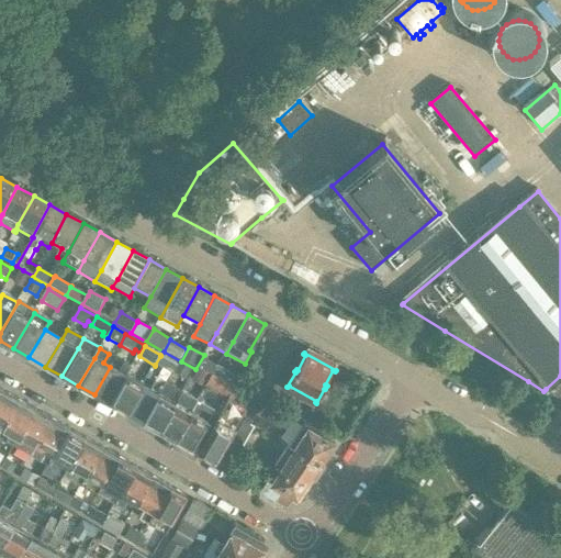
[(177,366),(160,356),(155,365),(172,375),(177,366)]
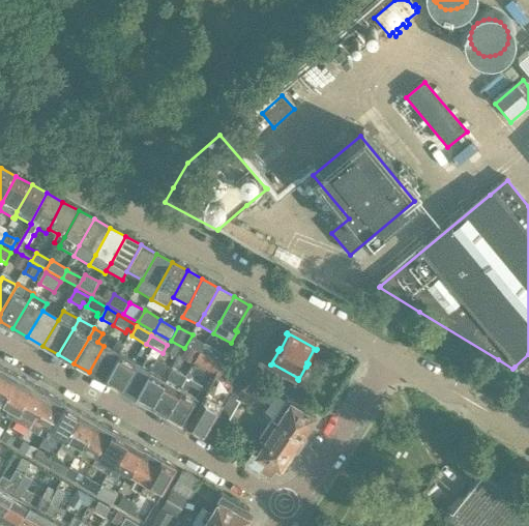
[(206,346),(194,339),(188,347),(200,354),(201,355),(206,346)]
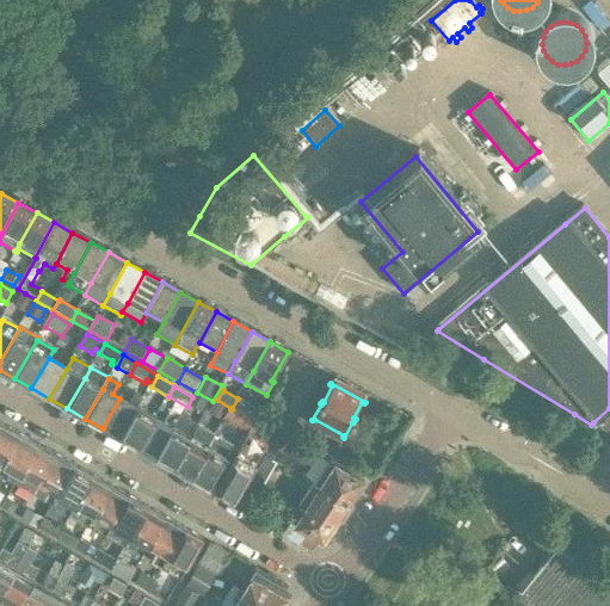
[(210,401),(196,394),(189,407),(202,414),(210,401)]
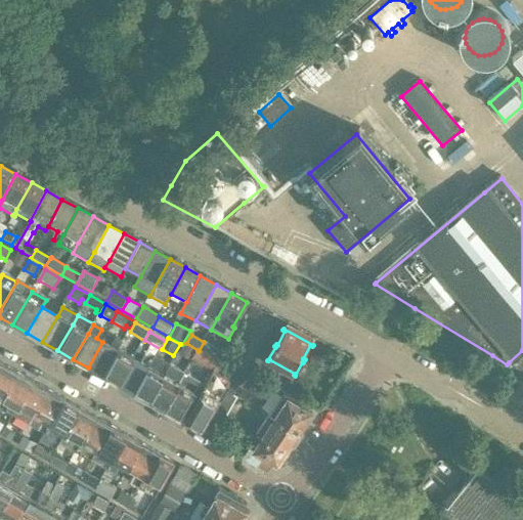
[(102,342),(88,367),(103,377),(119,351),(123,343),(116,340),(112,347),(102,342)]
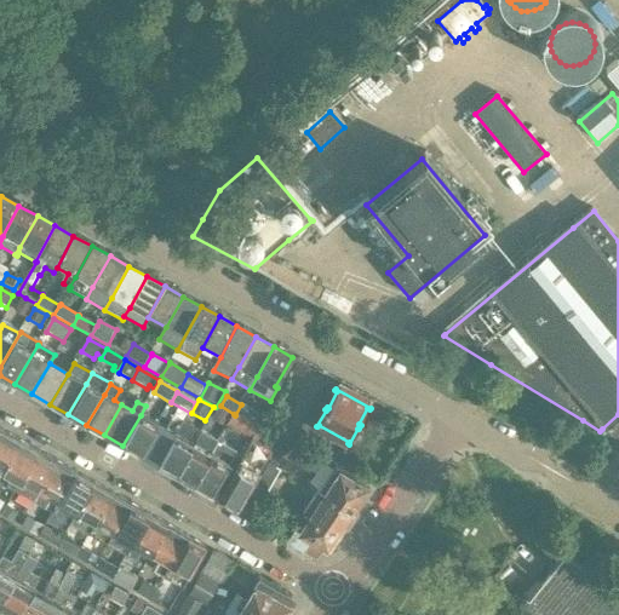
[(267,418),(241,404),(235,415),(258,427),(261,429),(267,418)]
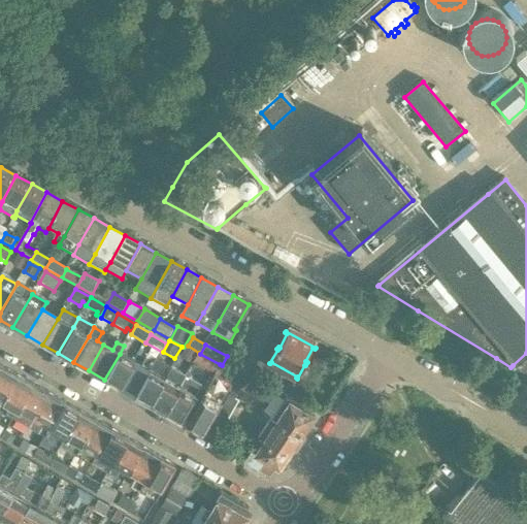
[(199,353),(188,346),(180,359),(192,365),(193,364),(199,353)]
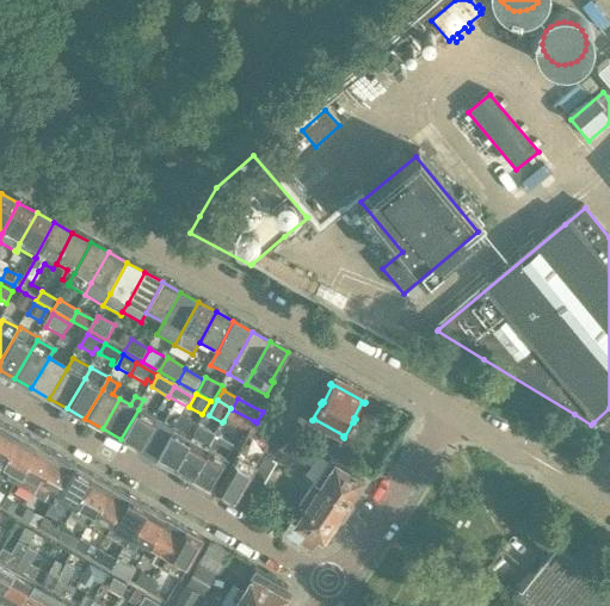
[(121,439),(139,449),(155,419),(139,409),(121,439)]
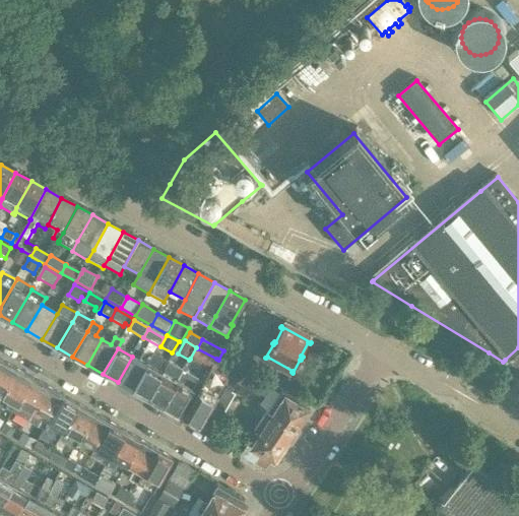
[(216,359),(197,348),(190,359),(209,370),(216,359)]
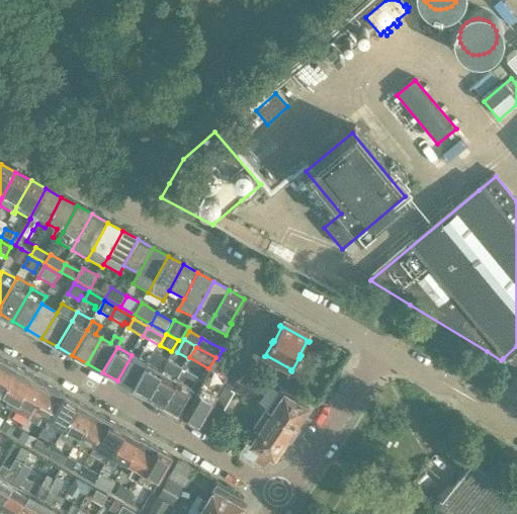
[(132,355),(117,380),(133,390),(152,354),(145,351),(140,359),(132,355)]
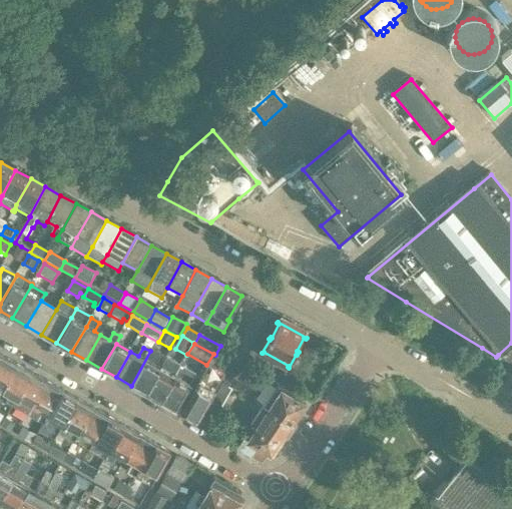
[(150,351),(131,386),(145,394),(166,358),(151,350),(150,351)]
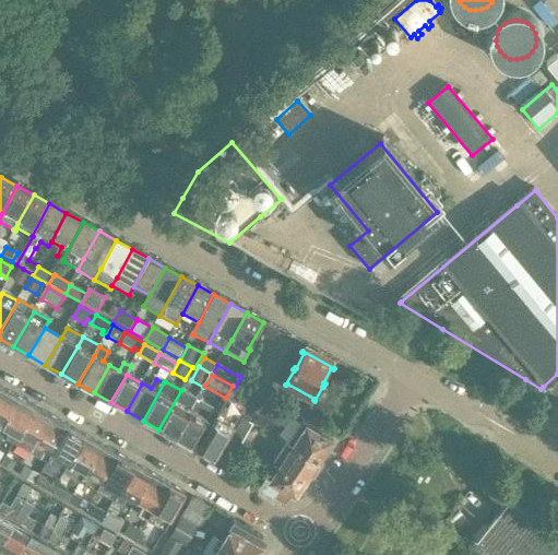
[(0,390),(0,428),(2,426),(18,399),(1,390),(0,390)]
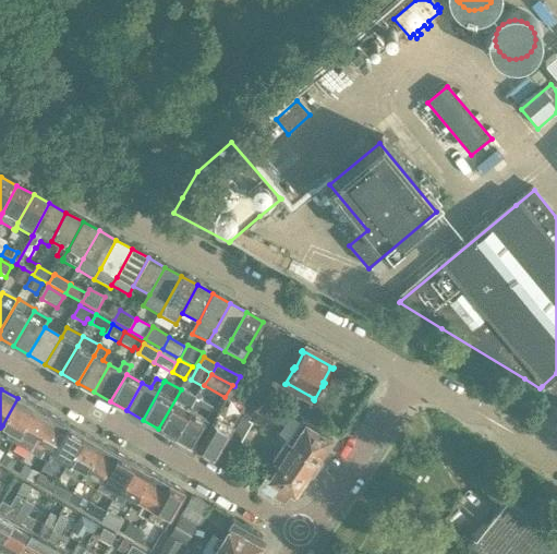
[(176,438),(191,410),(197,399),(181,389),(158,429),(176,438)]
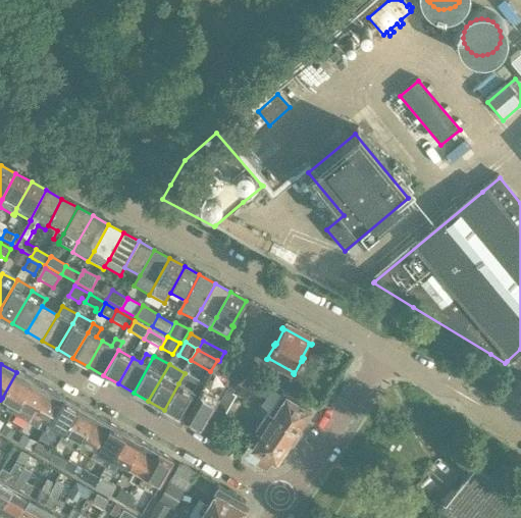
[(244,375),(233,369),(228,379),(225,385),(228,387),(226,392),(232,396),(244,375)]
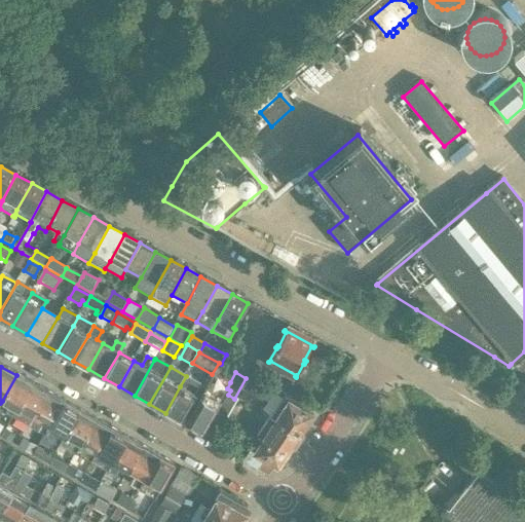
[(186,424),(201,434),(227,388),(230,382),(215,373),(186,424)]
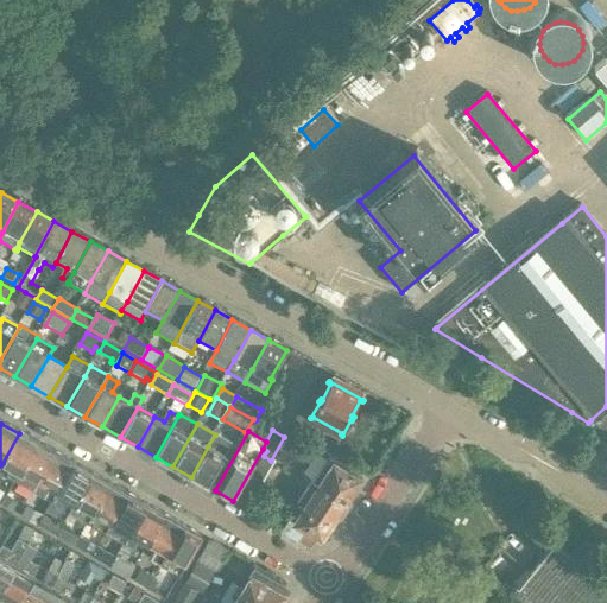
[(6,477),(16,483),(37,444),(19,433),(2,463),(12,468),(6,477)]
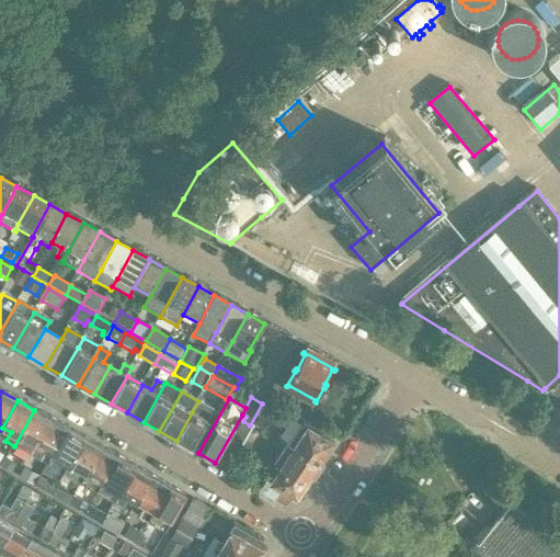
[(198,401),(192,412),(176,441),(193,450),(214,411),(198,401)]
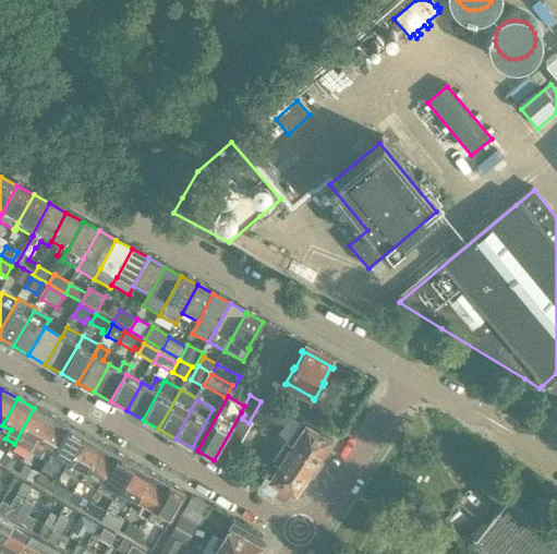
[(14,444),(22,448),(31,453),(35,444),(50,418),(34,408),(14,444)]
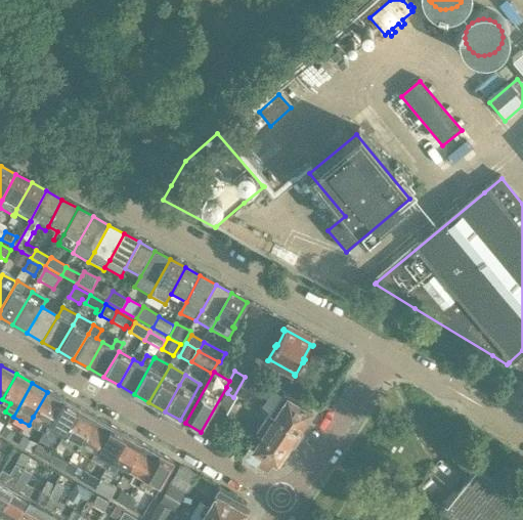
[(47,392),(33,417),(29,425),(44,434),(63,401),(47,392)]
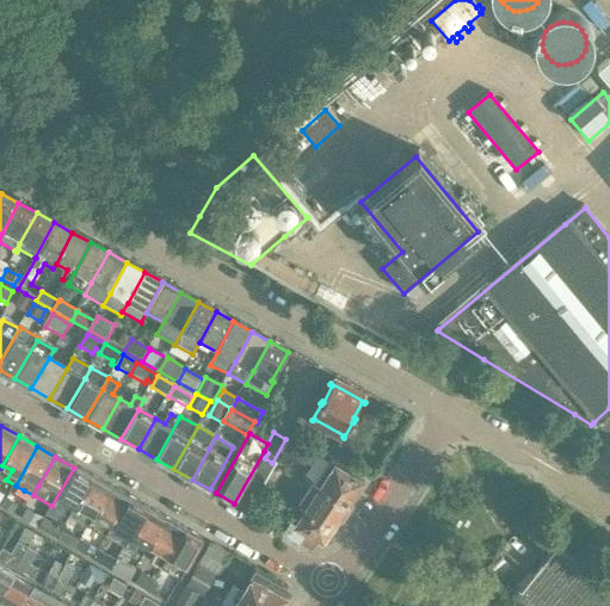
[(272,463),(265,458),(253,481),(264,488),(277,465),(272,463)]
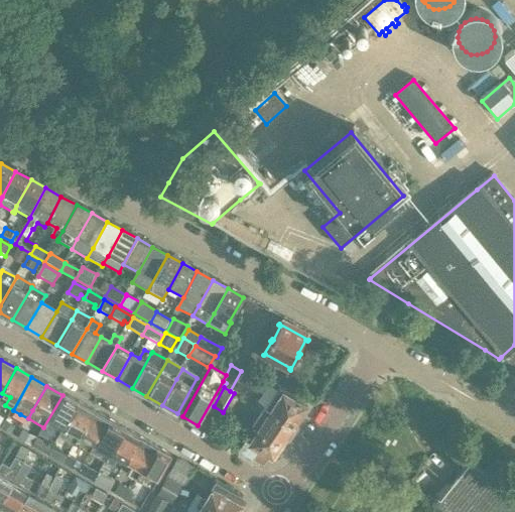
[(278,390),(266,409),(295,425),(308,406),(278,390)]
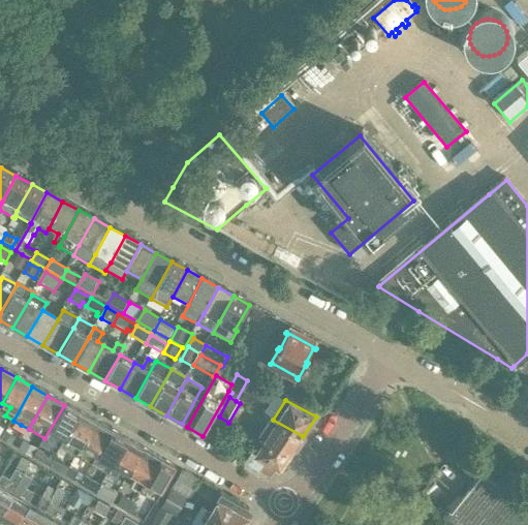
[(57,434),(65,439),(80,413),(64,405),(44,438),(52,442),(57,434)]
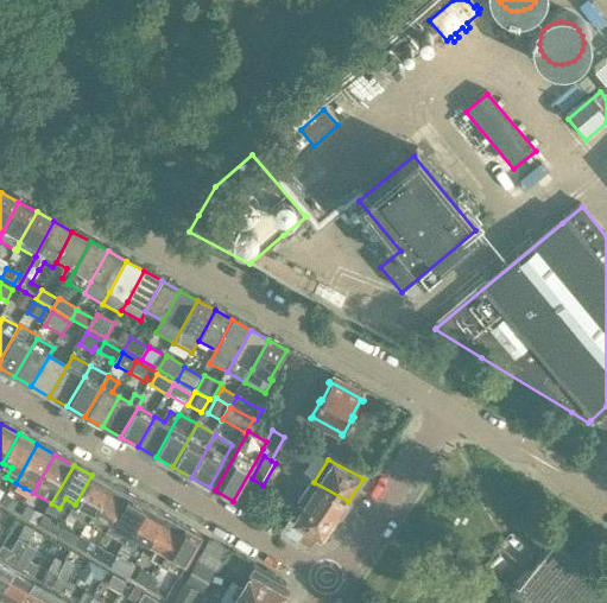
[(92,475),(75,505),(70,514),(88,525),(109,486),(92,475)]
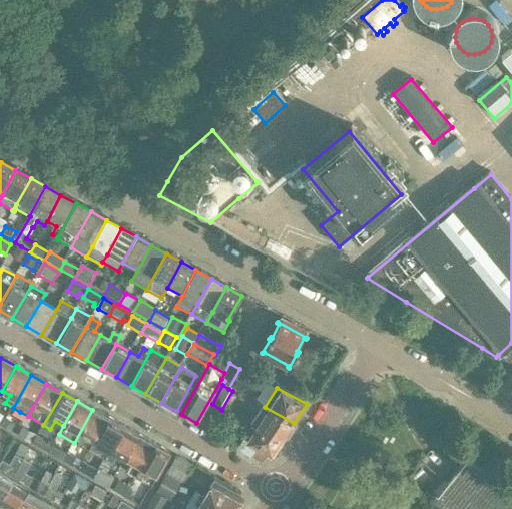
[(221,410),(212,404),(200,425),(211,432),(223,411),(221,410)]
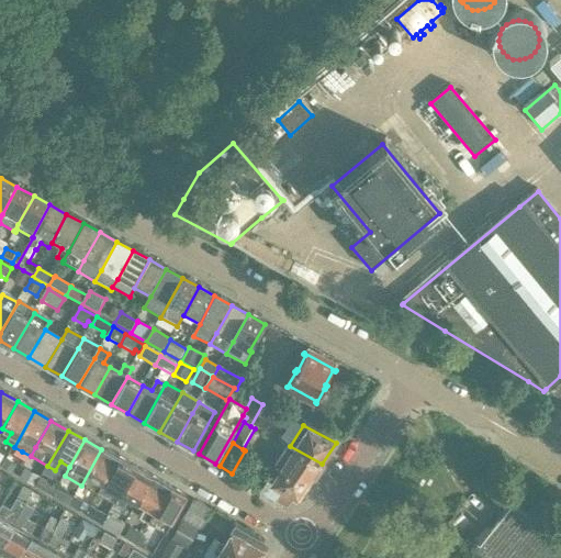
[(290,446),(276,468),(307,486),(311,479),(315,482),(325,466),(322,464),(290,446)]
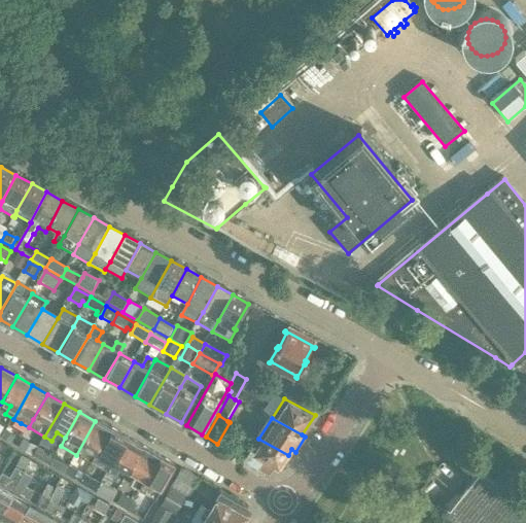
[(76,455),(83,459),(92,464),(97,455),(110,430),(95,421),(76,455)]
